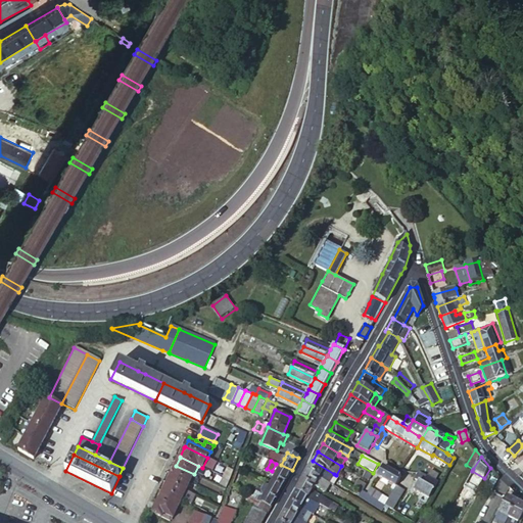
[(313,461),(307,470),(328,483),(334,474),(313,461)]
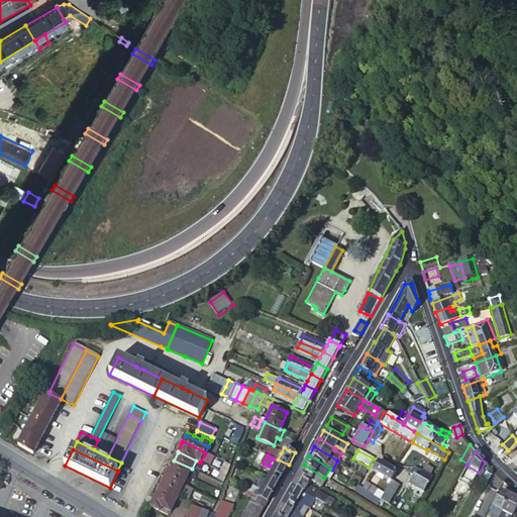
[(273,469),(278,459),(275,458),(273,458),(269,466),(273,469)]
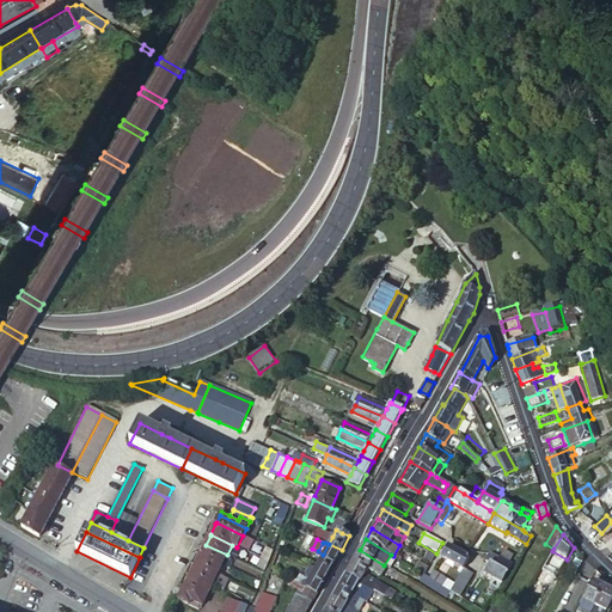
[(316,595),(342,550),(329,544),(323,555),(313,571),(304,588),(316,595)]
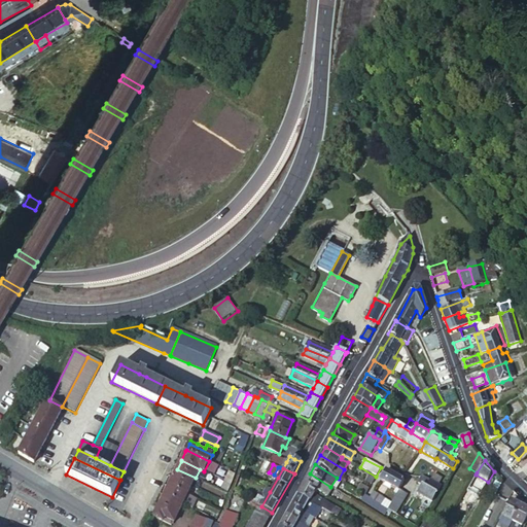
[(173,478),(191,487),(196,478),(177,469),(173,478)]
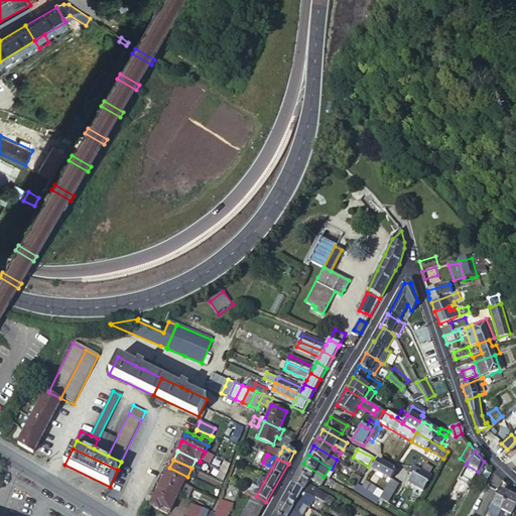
[(390,481),(393,476),(396,471),(377,461),(372,471),(390,481)]
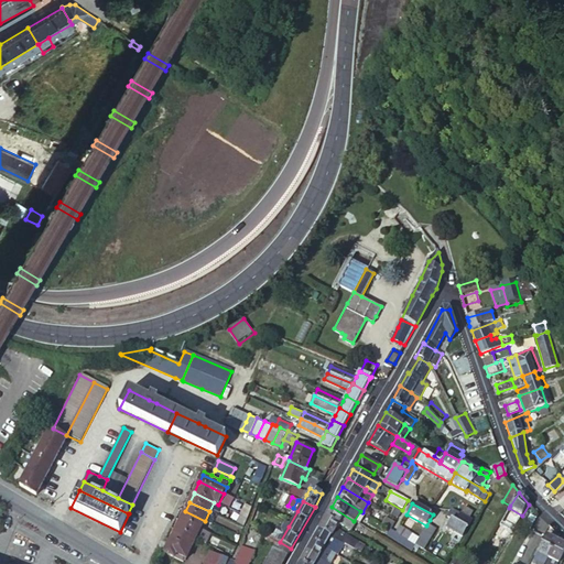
[(325,518),(338,525),(350,532),(356,522),(354,521),(332,507),(328,511),(325,518)]
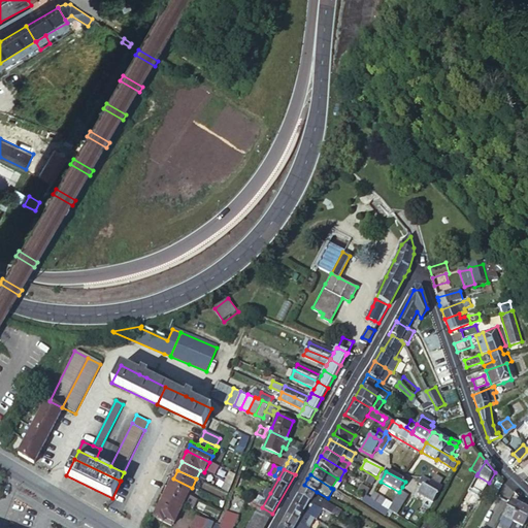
[(169,488),(188,496),(192,488),(173,479),(173,480),(169,488)]
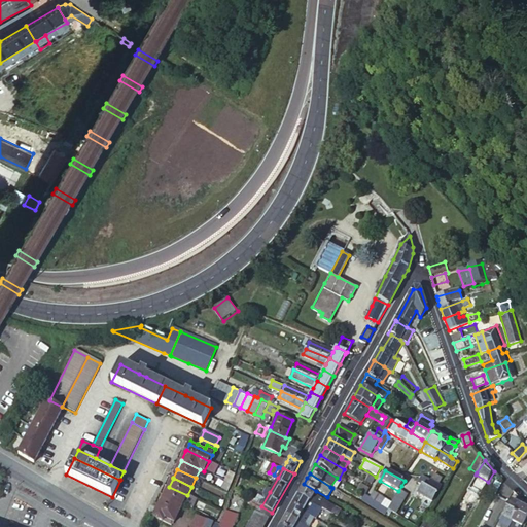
[(431,503),(441,488),(424,478),(421,478),(420,481),(426,485),(424,488),(422,486),(417,495),(424,499),(431,503)]
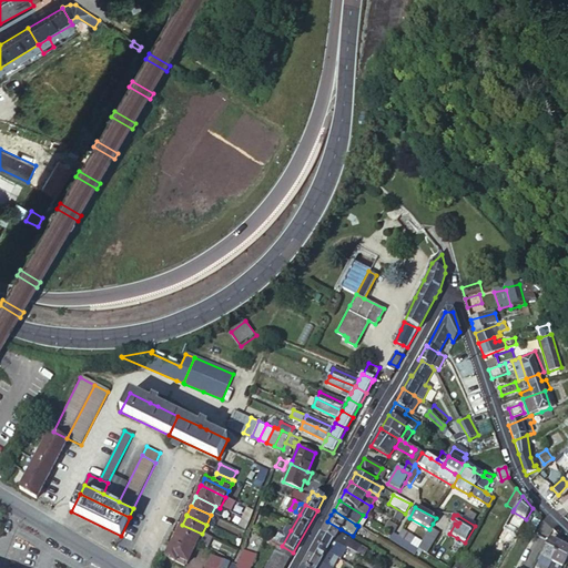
[(353,551),(363,558),(364,557),(369,560),(373,555),(338,534),(341,529),(327,521),(321,534),(346,548),(353,551)]
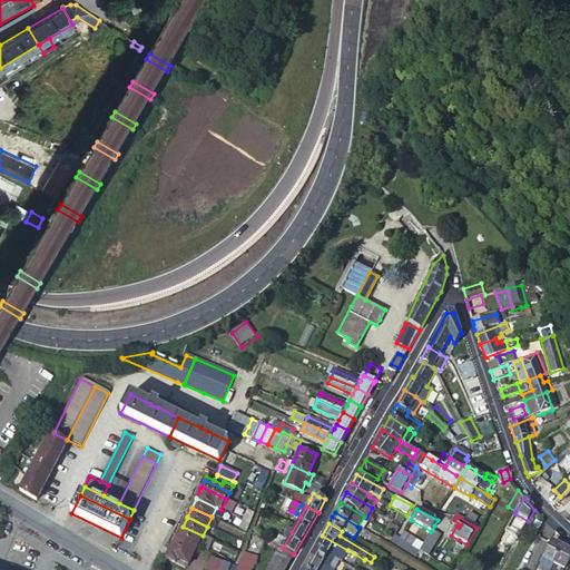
[(393,524),(389,532),(394,536),(399,528),(393,524)]
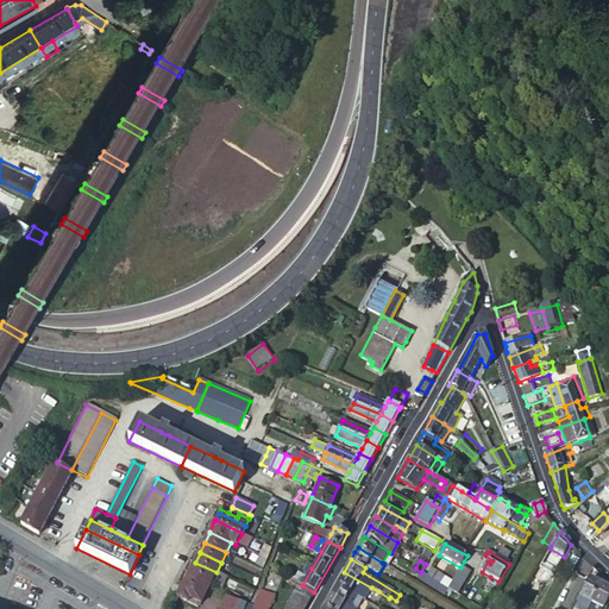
[(460,567),(450,586),(458,590),(472,566),(464,562),(460,567)]
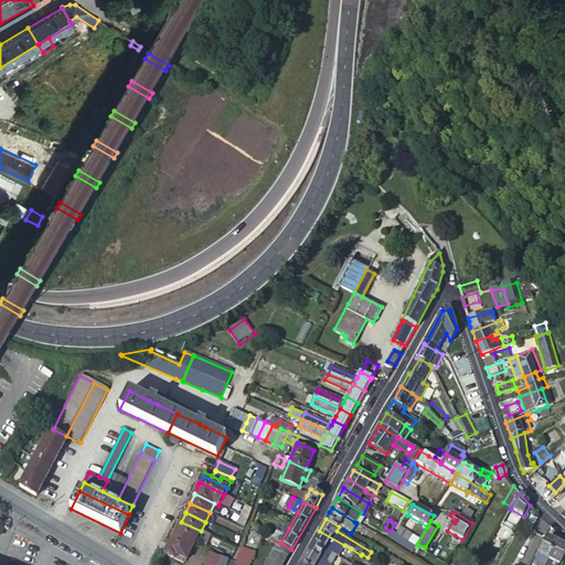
[(177,531),(196,541),(201,531),(181,522),(180,522),(177,531)]
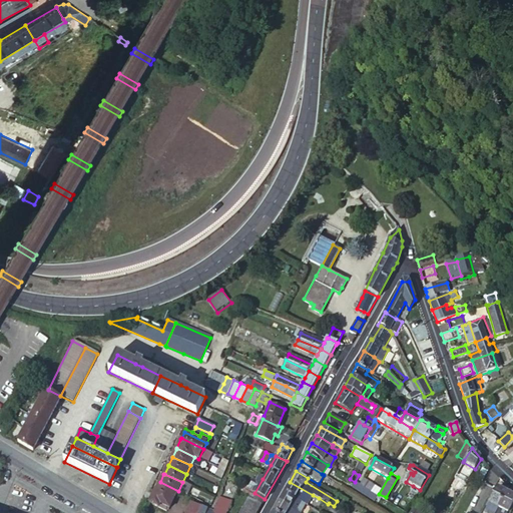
[(245,488),(254,493),(263,479),(255,476),(252,483),(249,482),(245,488)]
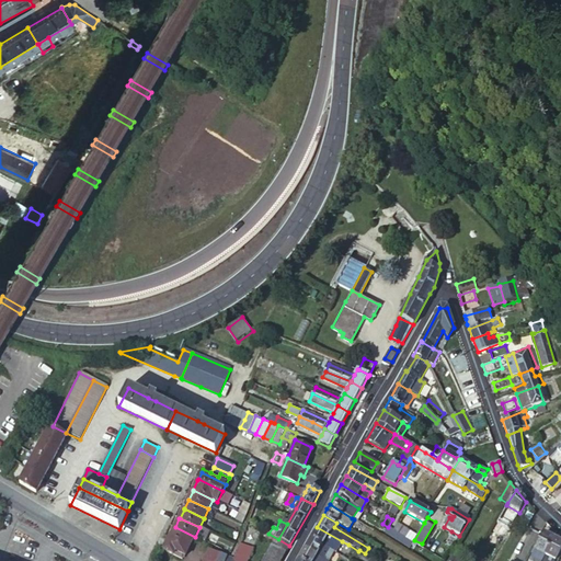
[(404,537),(405,538),(410,530),(397,524),(393,530),(404,537)]
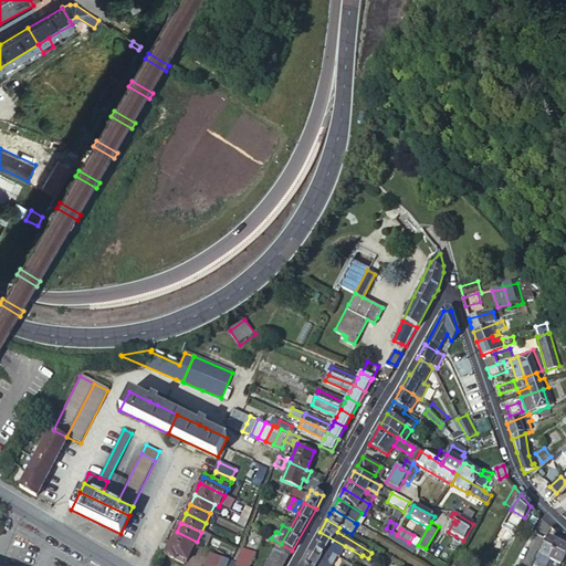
[(187,562),(197,542),(177,532),(176,533),(165,556),(175,562),(177,558),(187,562)]
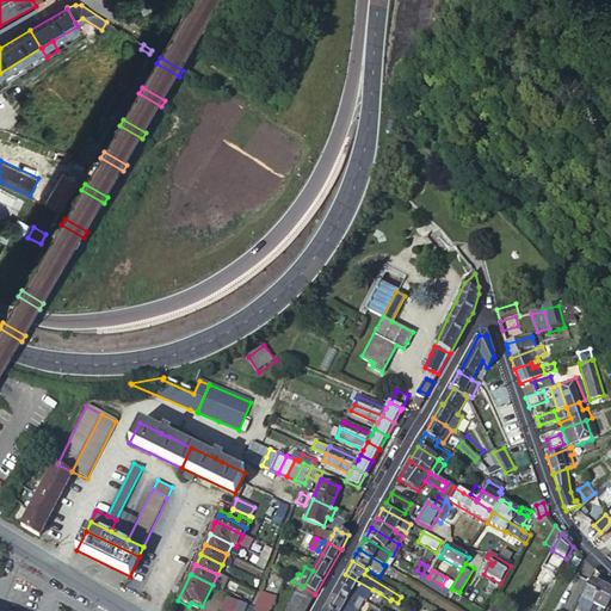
[(345,574),(338,586),(357,597),(359,598),(365,602),(372,590),(345,574)]
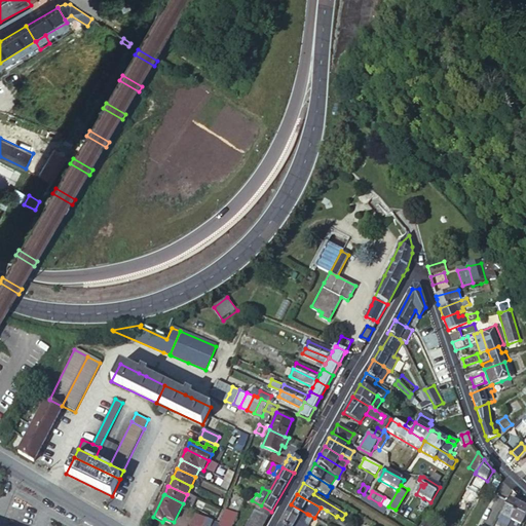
[(375,509),(379,503),(369,497),(366,495),(364,494),(361,500),(375,509)]
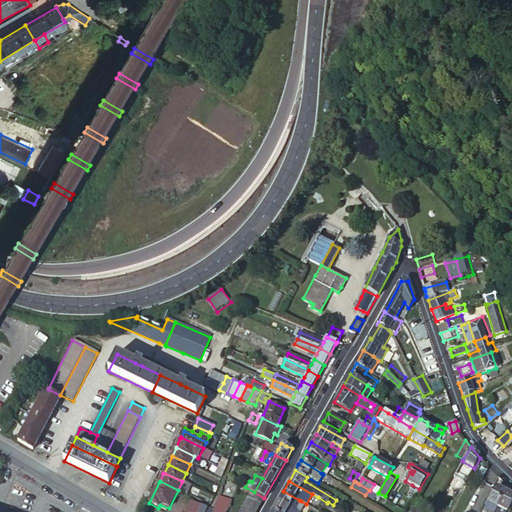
[(239,489),(251,498),(254,492),(245,487),(241,485),(239,489)]
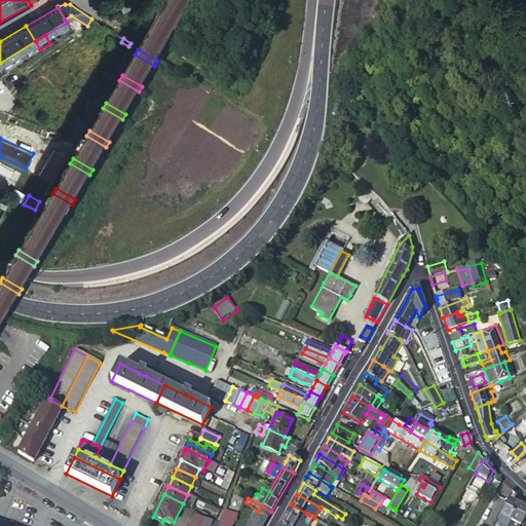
[(428,505),(430,502),(423,498),(420,503),(426,506),(427,504),(428,505)]
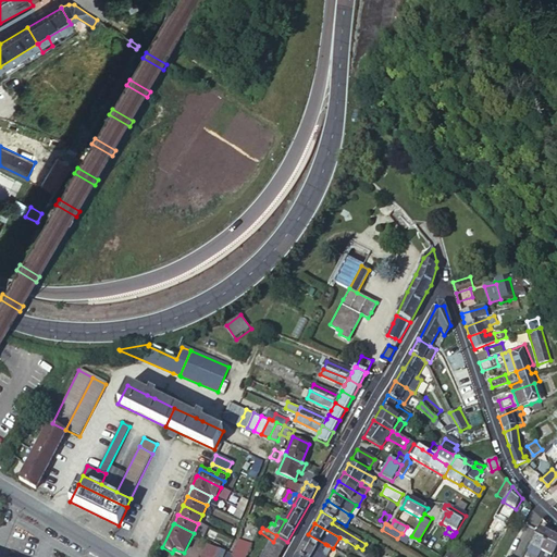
[(537,556),(549,535),(540,531),(531,547),(536,549),(533,556),(537,556)]
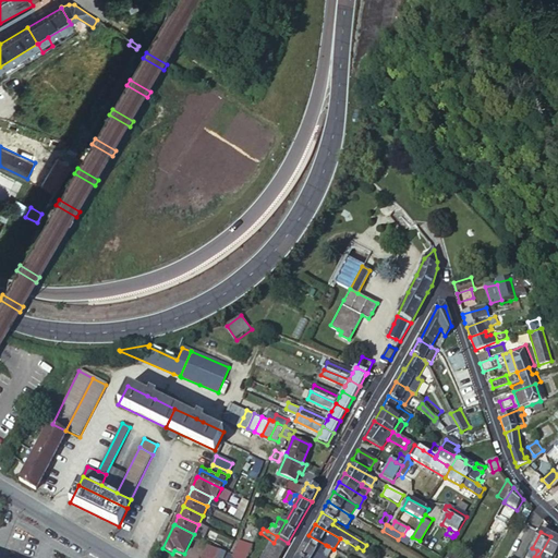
[(326,545),(308,535),(303,545),(314,552),(316,548),(324,553),(328,546),(326,545)]
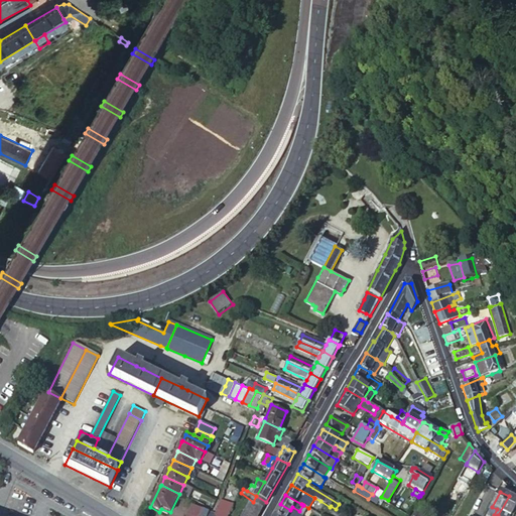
[(253,502),(263,508),(266,502),(256,496),(253,502)]
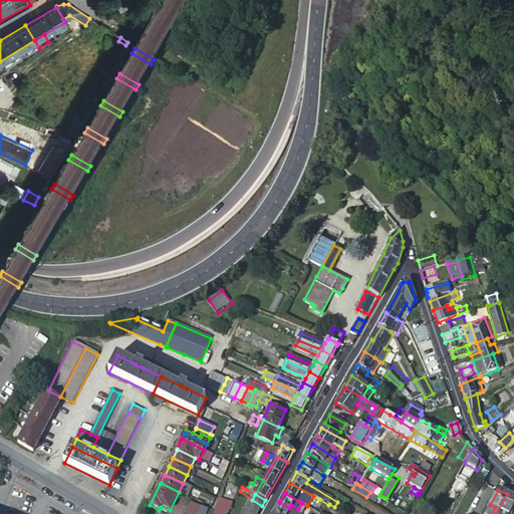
[(507,513),(513,502),(513,497),(507,494),(496,513),(507,513)]
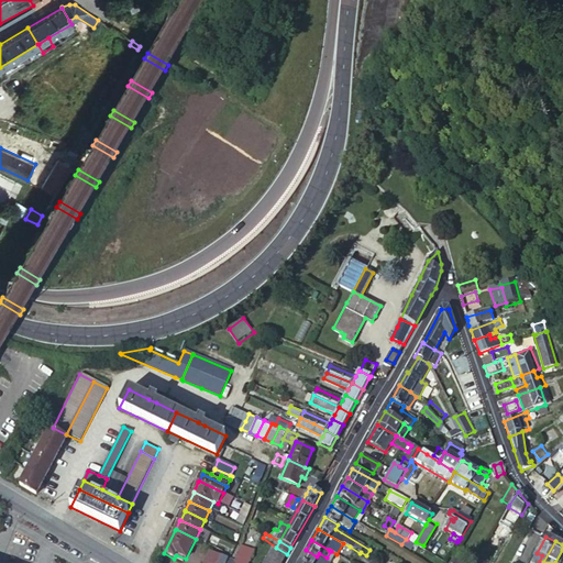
[(342,559),(350,547),(343,543),(337,554),(340,556),(342,559)]
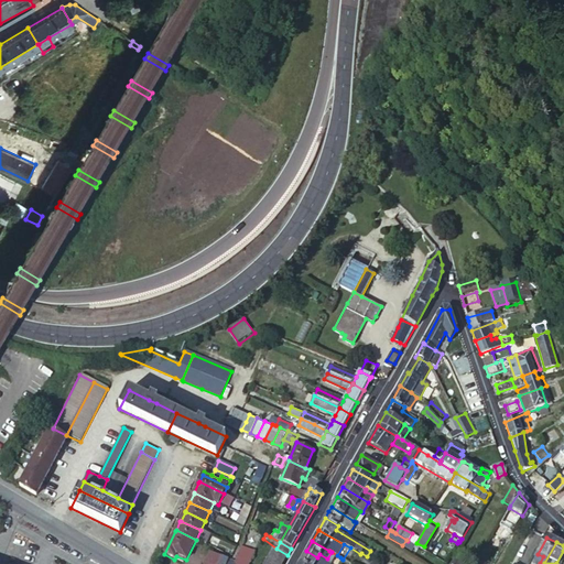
[(230,563),(247,563),(251,555),(237,549),(231,562),(230,563)]
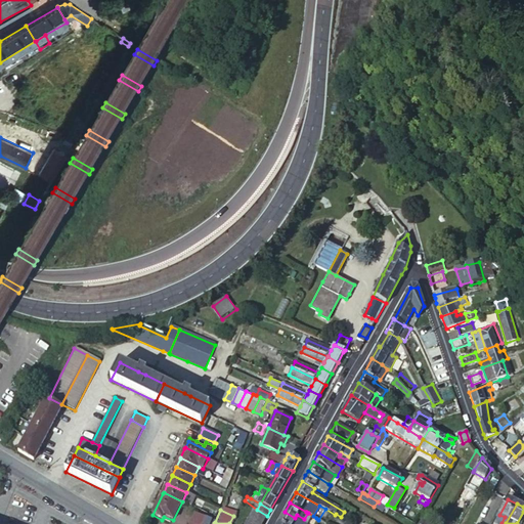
[(249,523),(262,523),(267,516),(257,510),(249,523)]
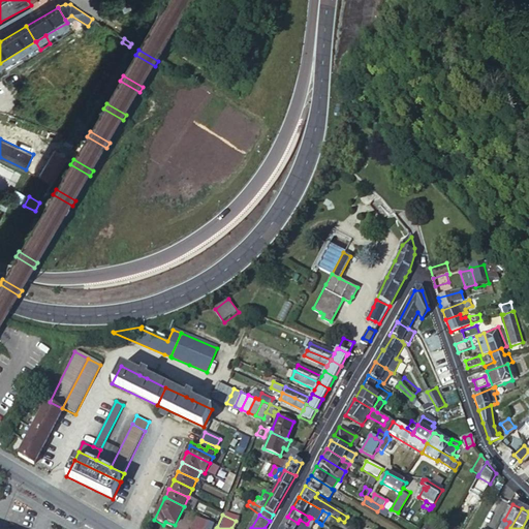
[(298,523),(287,517),(282,527),(285,528),(307,528),(305,528),(298,523)]
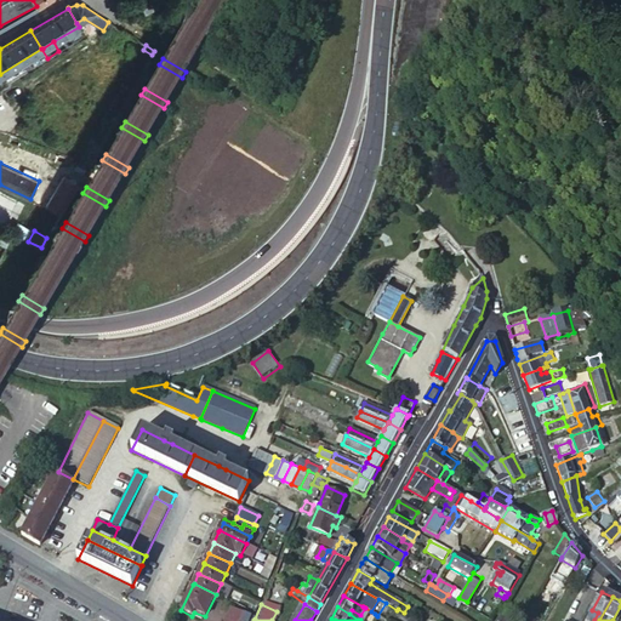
[(371,611),(365,608),(360,615),(358,620),(360,620),(363,620),(364,620),(365,620),(370,620),(375,614),(371,611)]
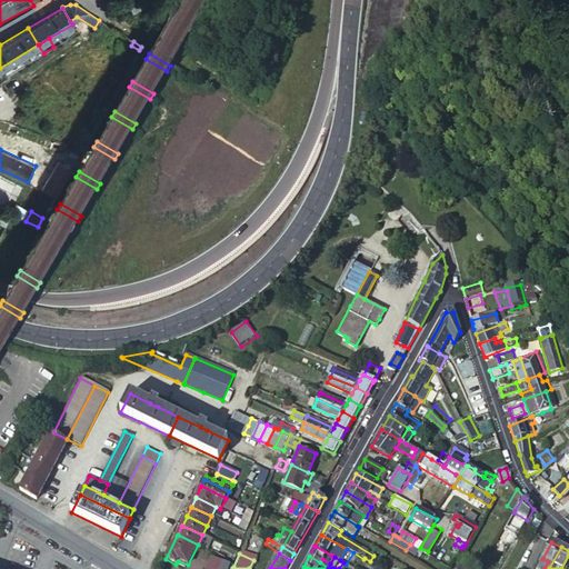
[(220,568),(222,562),(212,559),(207,568),(220,568)]
